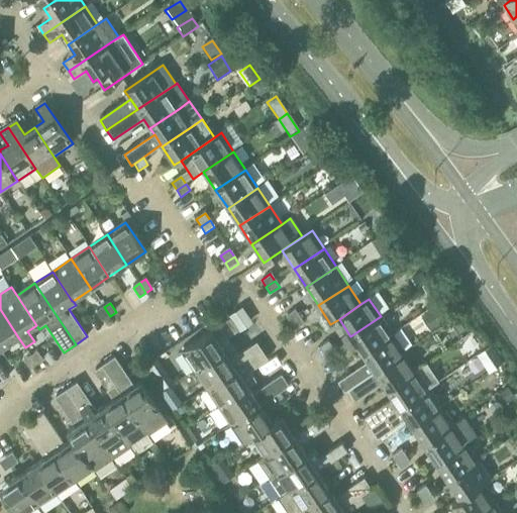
[(110,316),(104,307),(98,311),(104,320),(110,316)]
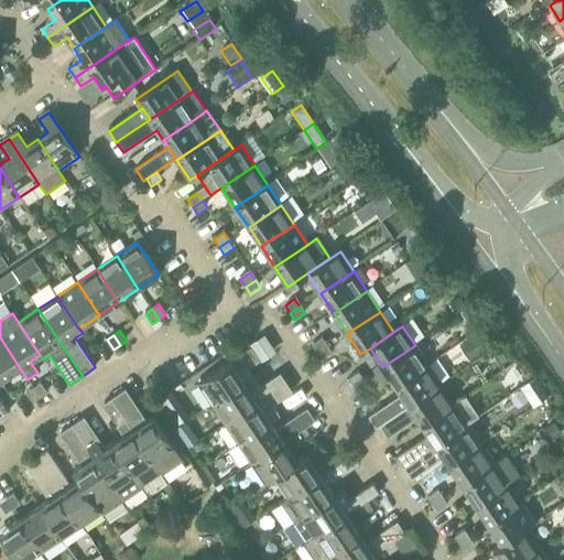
[(0,381),(20,368),(0,337),(0,381)]
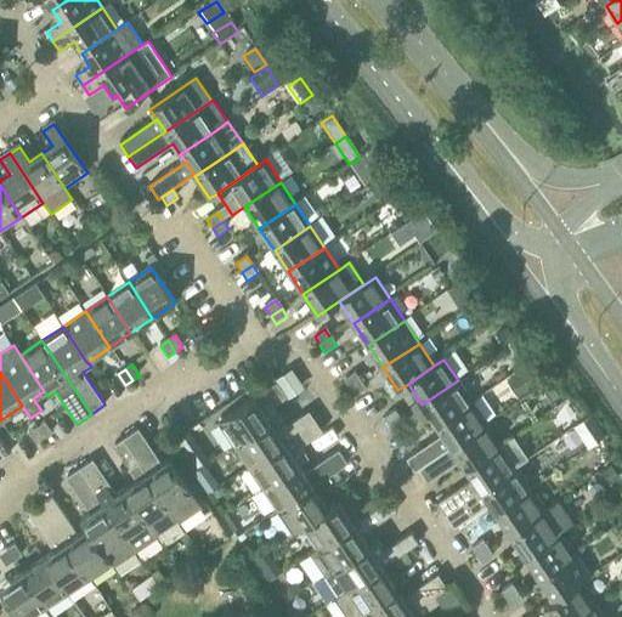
[(349,389),(360,380),(355,373),(344,380),(349,389)]
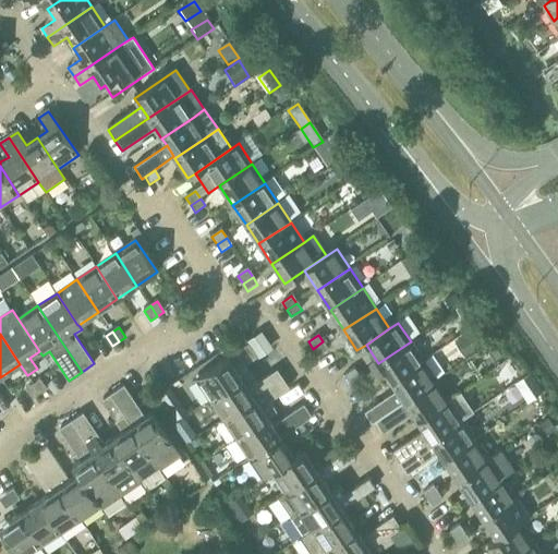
[(323,341),(313,349),(318,356),(328,349),(323,341)]
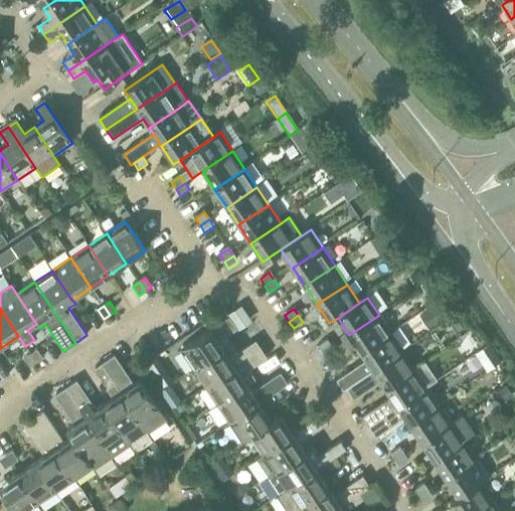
[(379,315),(349,335),(361,353),(391,333),(379,315)]
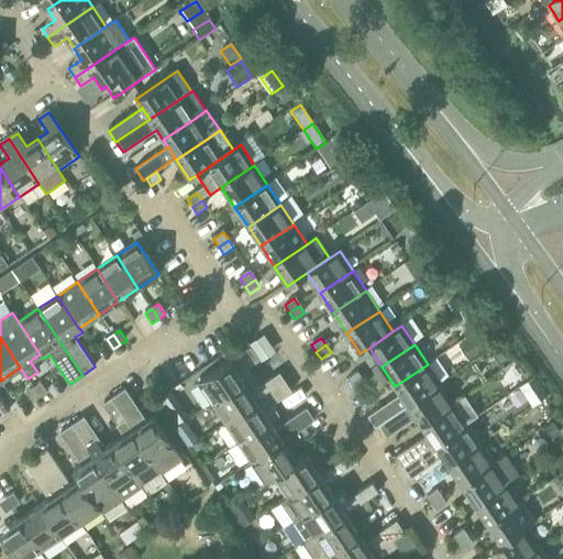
[(211,404),(252,376),(247,369),(258,361),(250,348),(197,383),(211,404)]
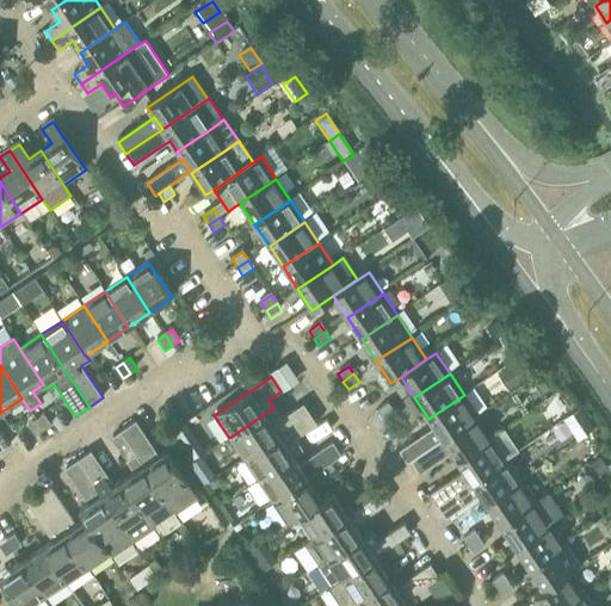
[(464,395),(429,419),(434,428),(443,439),(443,440),(479,416),(464,395)]
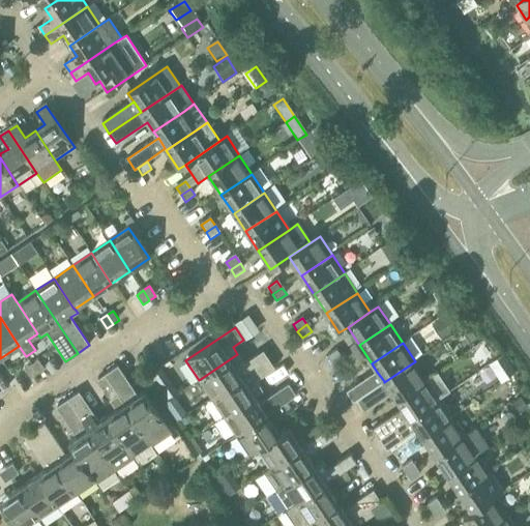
[(341,356),(336,349),(327,356),(331,362),(341,356)]
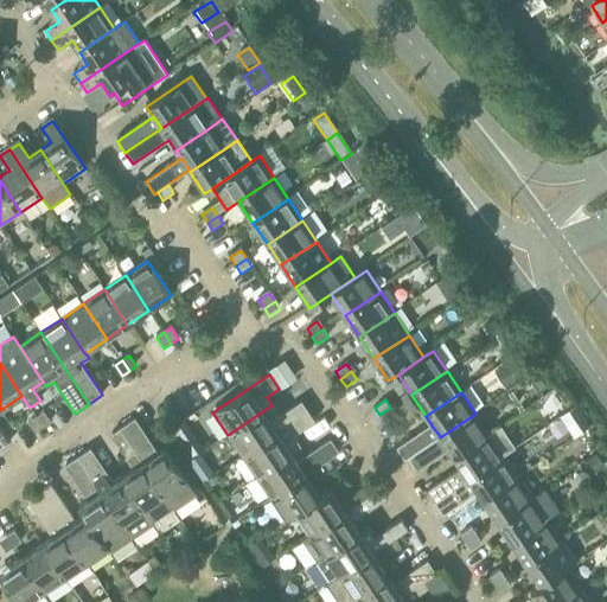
[(272,405),(228,435),(242,456),(307,412),(301,402),(280,416),(272,405)]
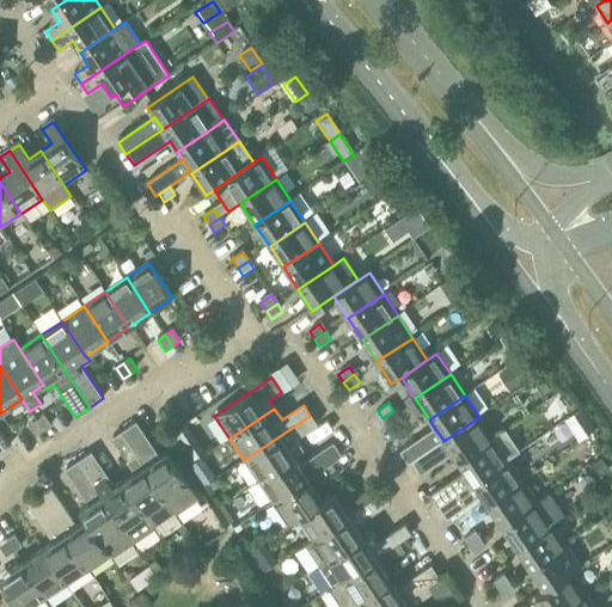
[(399,420),(393,411),(383,418),(389,427),(399,420)]
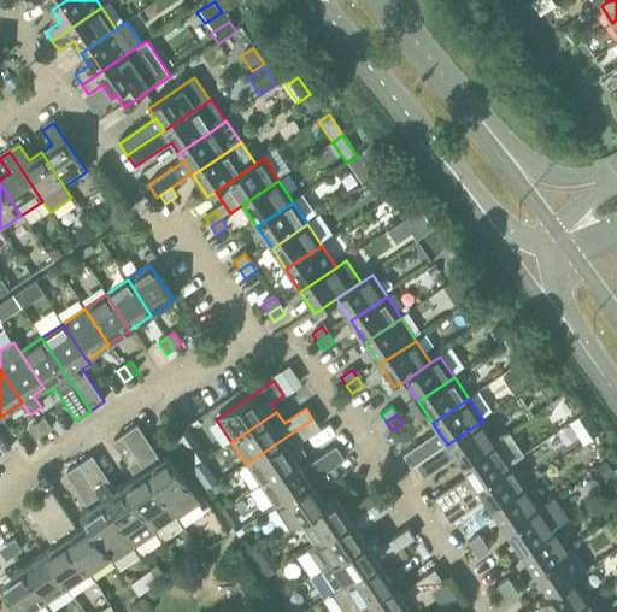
[(312,419),(246,464),(262,487),(297,463),(295,462),(306,455),(298,443),(319,429),(312,419)]
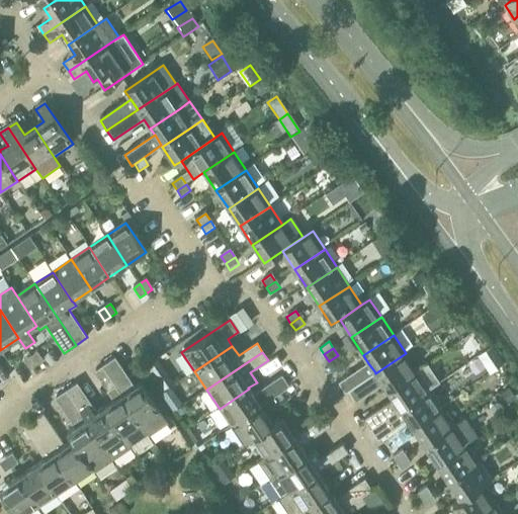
[(31,357),(37,366),(44,362),(37,353),(31,357)]
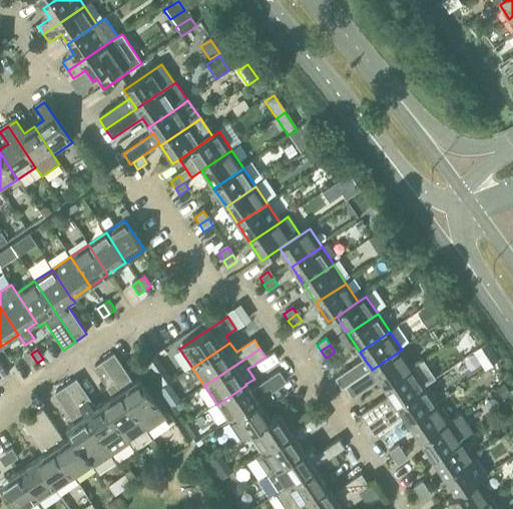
[(384,388),(414,368),(402,350),(372,370),(372,369),(354,381),(345,387),(346,389),(352,398),(379,380),(384,388)]
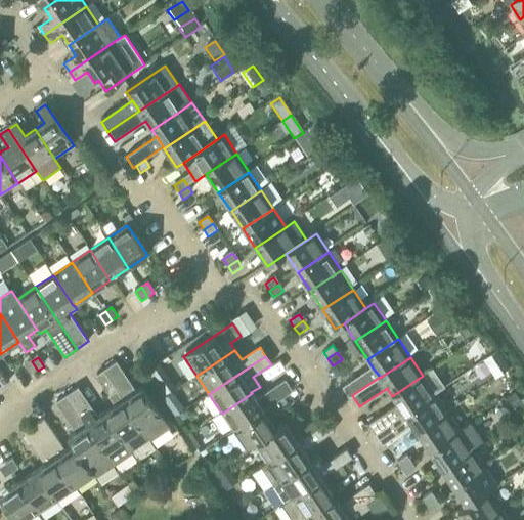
[(38,371),(32,361),(25,365),(31,375),(38,371)]
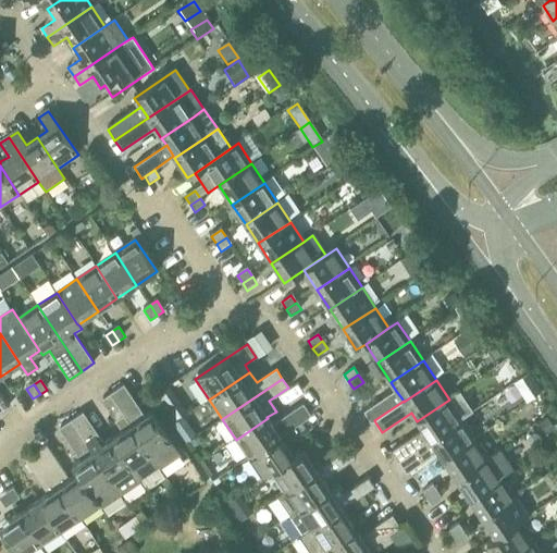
[(111,393),(161,468),(180,455),(151,413),(141,419),(138,414),(139,413),(122,386),(111,393)]
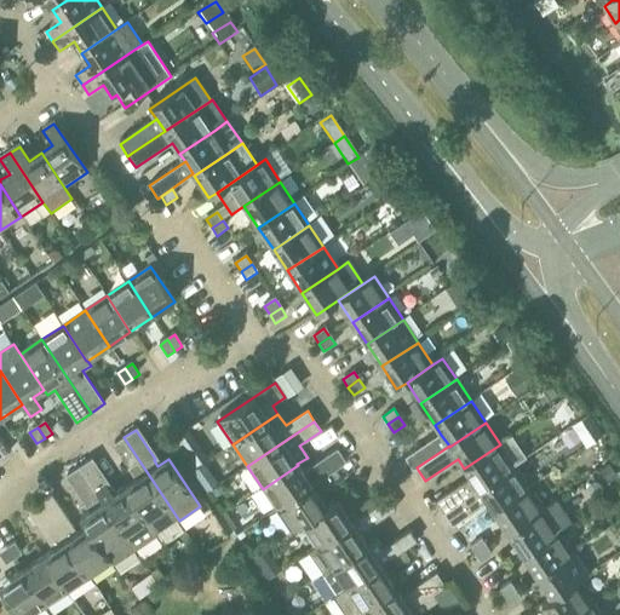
[(449,446),(441,435),(406,459),(413,472),(418,470),(417,467),(428,460),(449,446)]
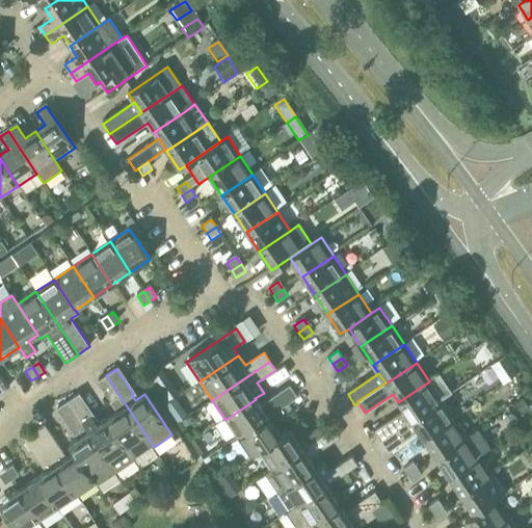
[(107,419),(134,457),(151,446),(152,448),(154,447),(106,375),(98,381),(117,412),(107,419)]
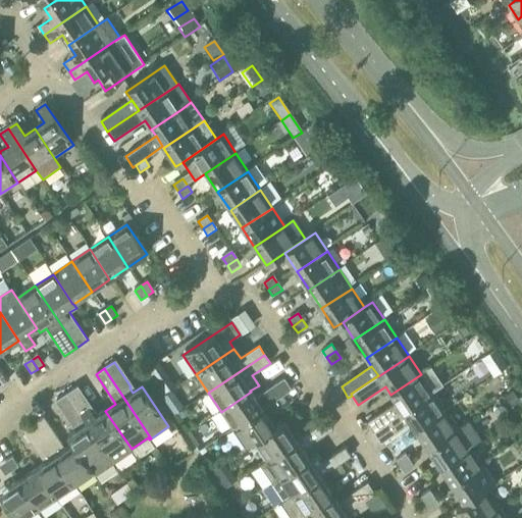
[(421,374),(390,395),(397,404),(366,423),(373,433),(433,393),(444,386),(431,368),(421,374)]
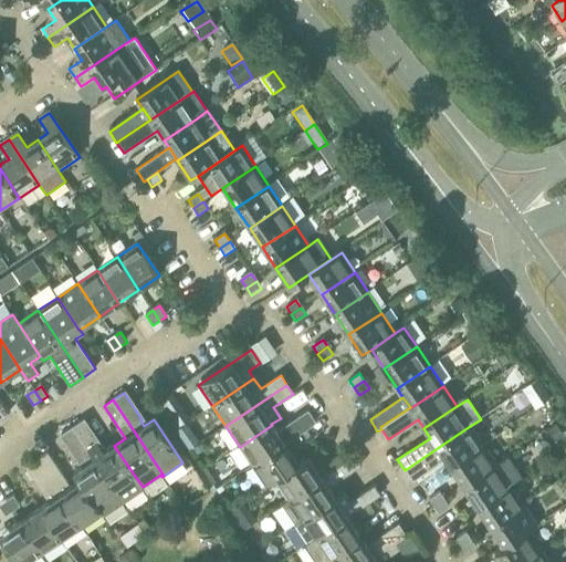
[(0,420),(9,415),(0,401),(0,420)]
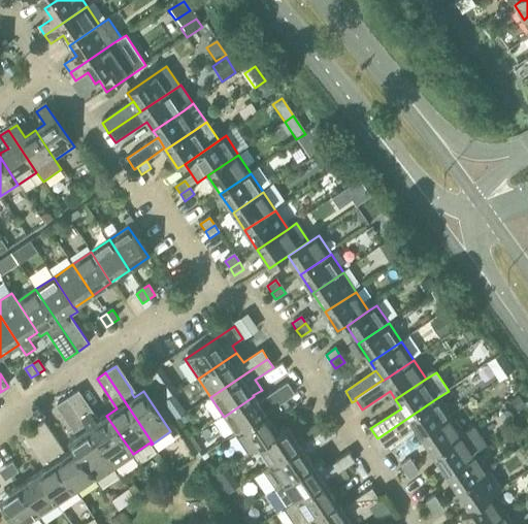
[(177,392),(168,379),(155,387),(164,401),(177,392)]
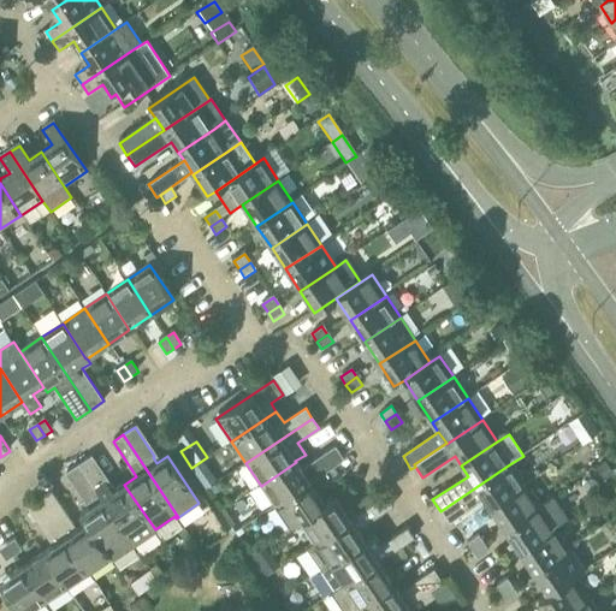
[(321,475),(332,468),(344,460),(335,446),(301,470),(296,462),(261,486),(274,506),(311,482),(321,475)]
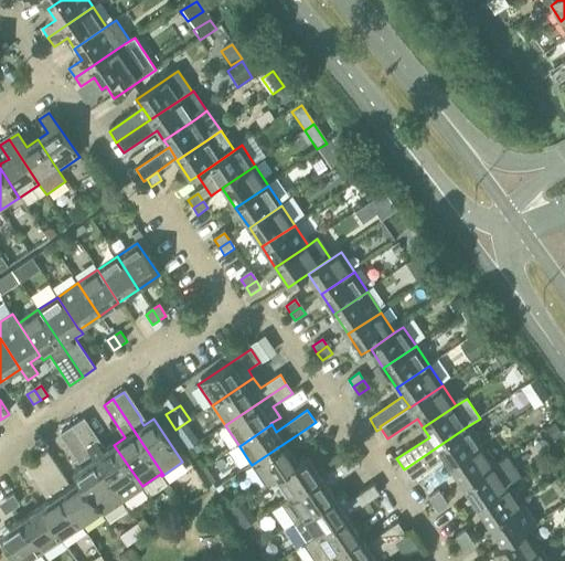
[(84,419),(74,425),(81,436),(87,447),(95,457),(124,501),(142,489),(140,487),(142,486),(114,445),(106,451),(84,419)]
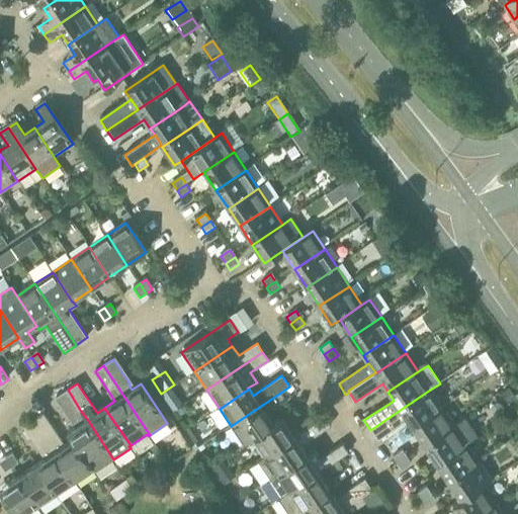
[(80,410),(74,400),(74,401),(66,390),(57,397),(77,426),(67,433),(73,441),(88,461),(93,470),(94,473),(113,459),(87,419),(87,420),(80,410)]
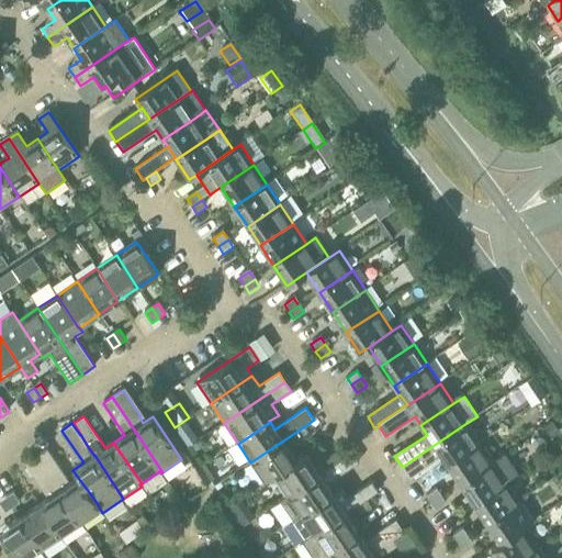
[(447,465),(480,443),(467,423),(402,467),(409,478),(441,456),(447,465)]
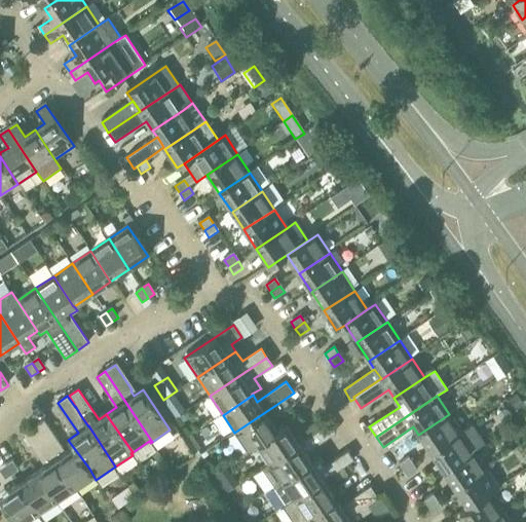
[(284,400),(274,406),(279,412),(289,406),(284,400)]
